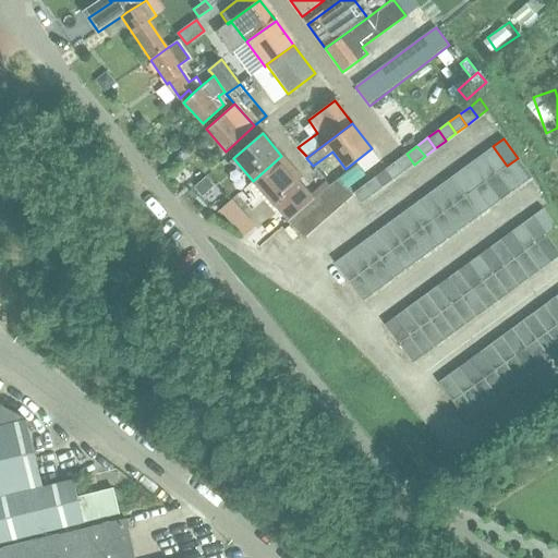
[(507,166),(493,146),(483,154),(497,173),(507,166)]
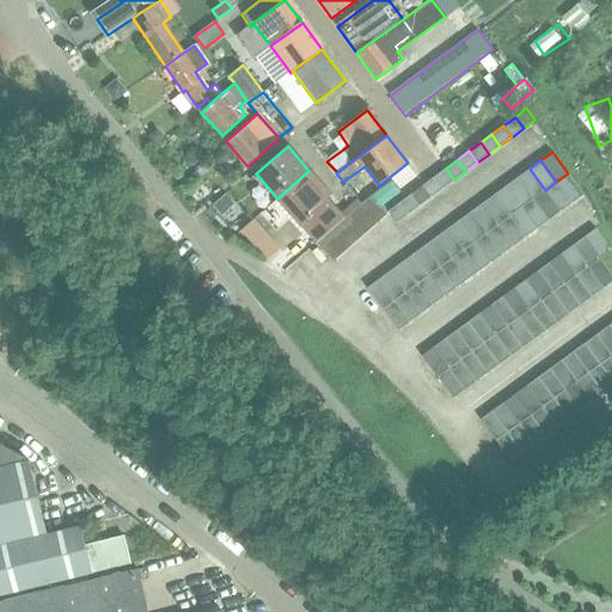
[(454,181),(446,169),(434,177),(442,189),(454,181)]
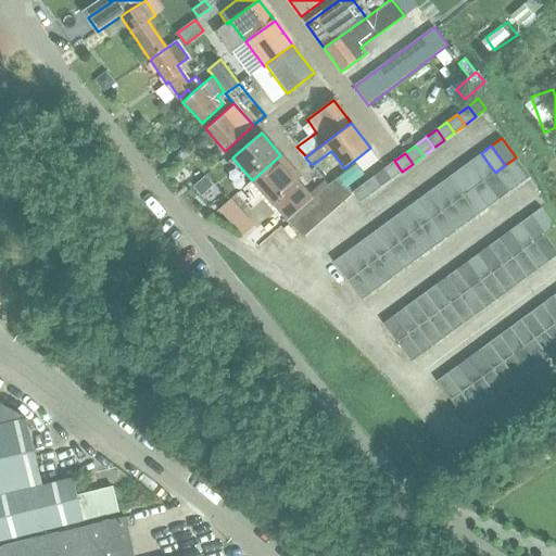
[(495,173),(481,153),(470,161),(484,180),(495,173)]
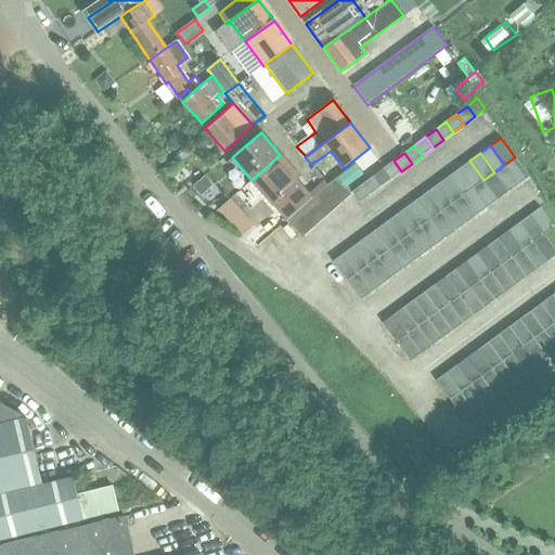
[(287,219),(310,198),(296,181),(299,179),(280,155),(252,180),(273,204),(287,219)]
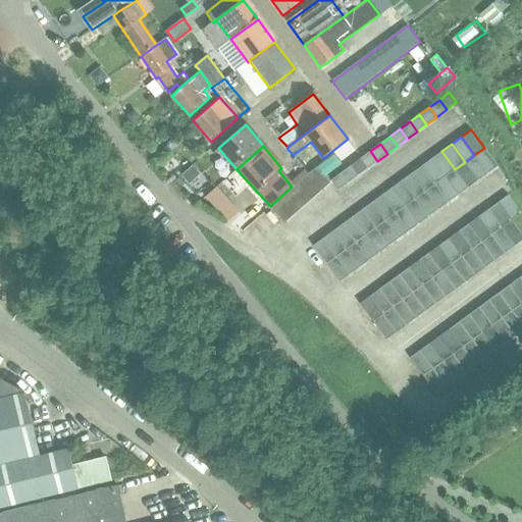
[(484,148),(474,155),(488,173),(498,166),(484,148)]
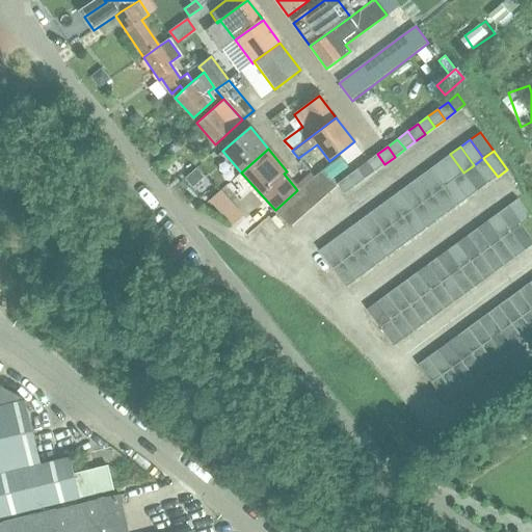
[(384,164),(377,154),(367,161),(375,171),(384,164)]
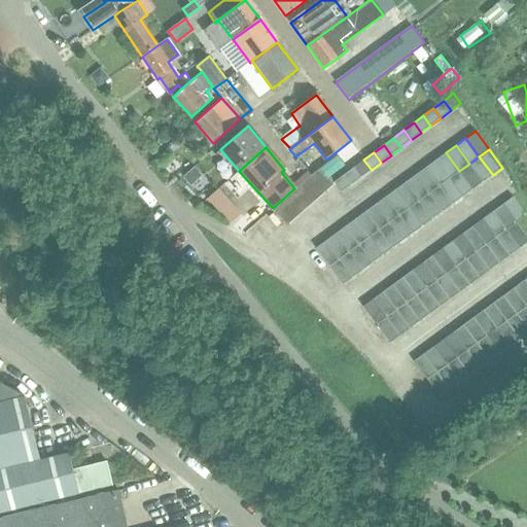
[(459,171),(446,152),(435,160),(449,178),(459,171)]
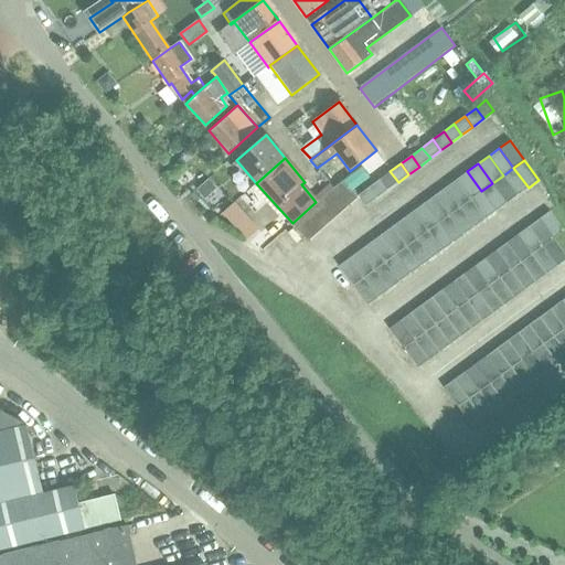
[(361,168),(342,181),(351,192),(368,178),(361,168)]
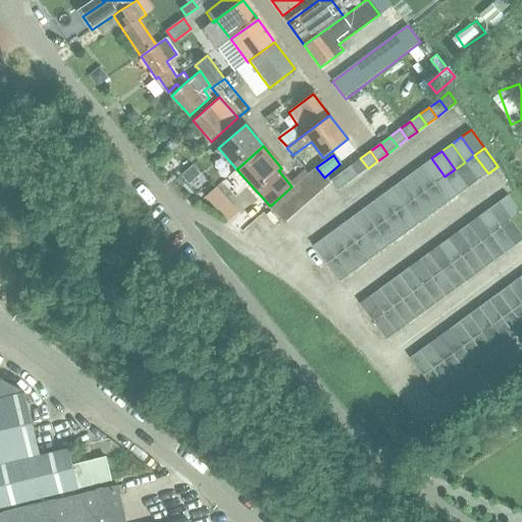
[(474,155),(465,162),(478,180),(488,173),(474,155)]
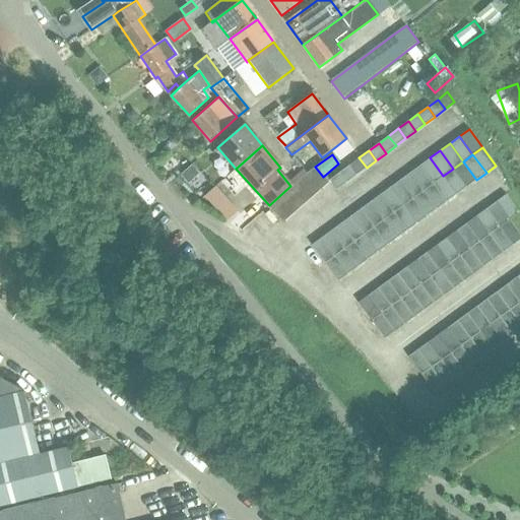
[(359,157),(349,165),(356,175),(367,168),(359,157)]
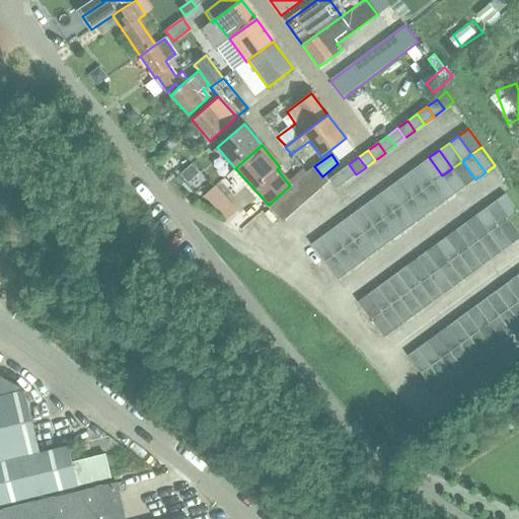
[(442,175),(429,157),(420,164),(433,182),(442,175)]
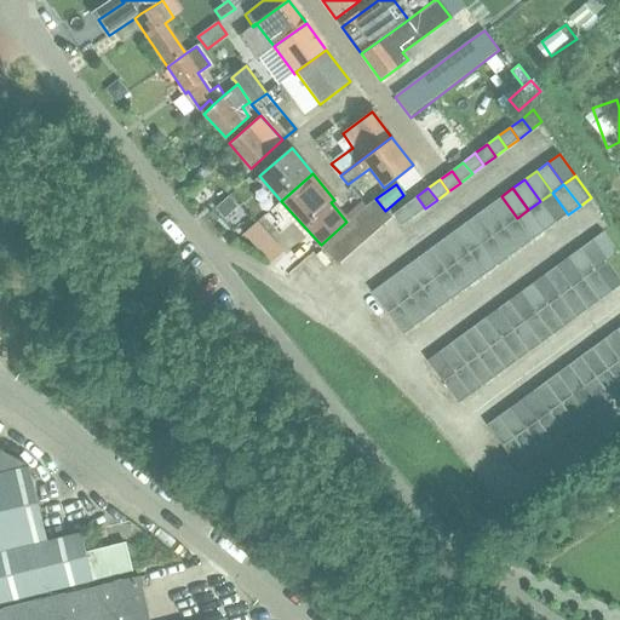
[(552,193),(540,201),(556,223),(568,214),(552,193)]
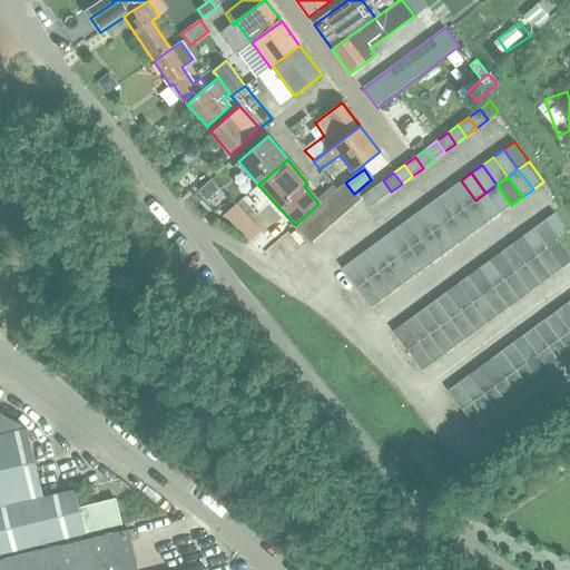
[(217,206),(229,196),(215,179),(204,189),(217,206)]
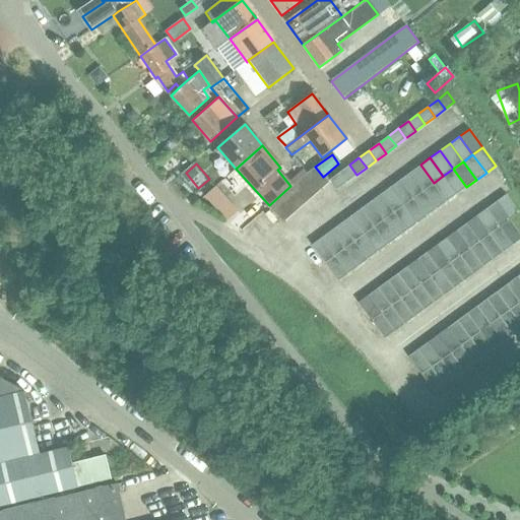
[(356,175),(349,165),(339,172),(346,182),(356,175)]
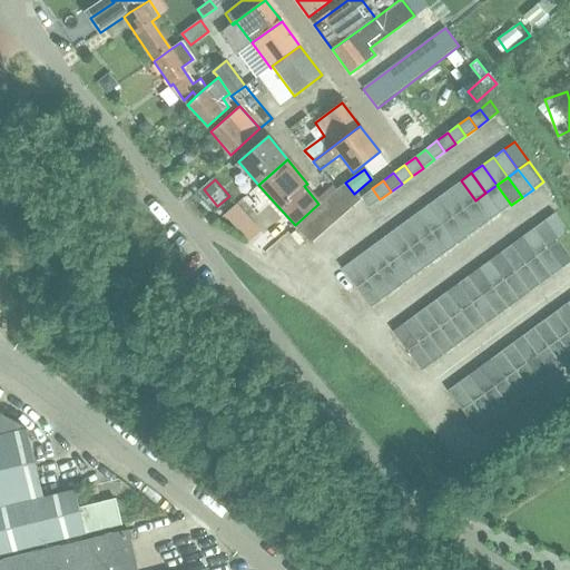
[(475,200),(461,180),(450,189),(464,208),(475,200)]
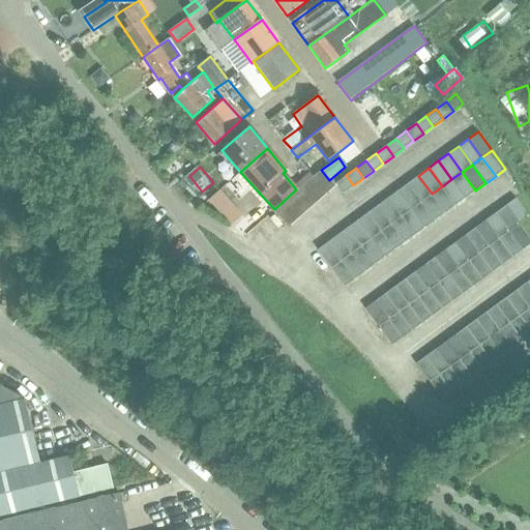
[(296,189),(274,209),(273,210),(288,228),(334,186),(329,180),(321,170),(308,179),(296,189)]
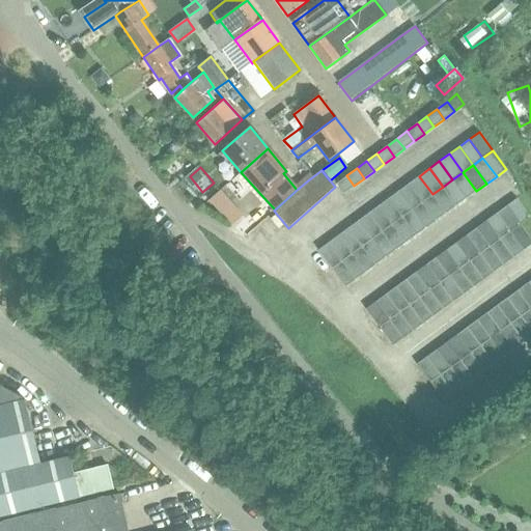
[(463,172),(452,179),(466,198),(476,191),(463,172)]
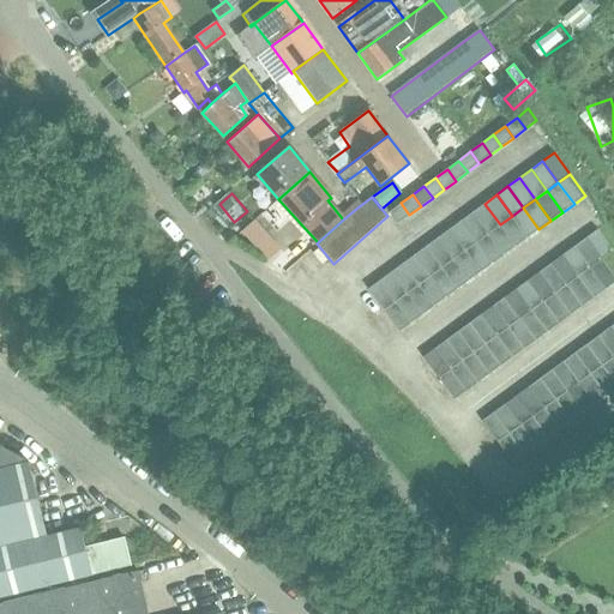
[(409,215),(401,203),(390,212),(398,223),(409,215)]
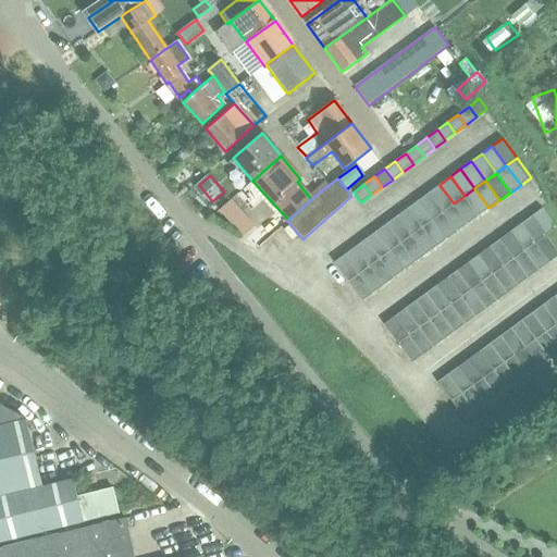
[(454,203),(440,185),(429,193),(443,211),(454,203)]
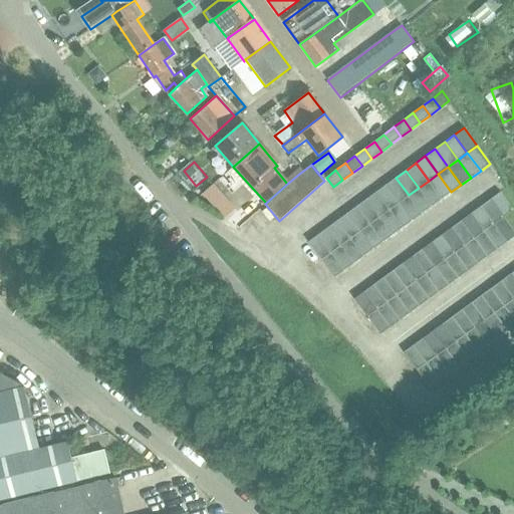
[(438,174),(429,181),(442,199),(451,192),(438,174)]
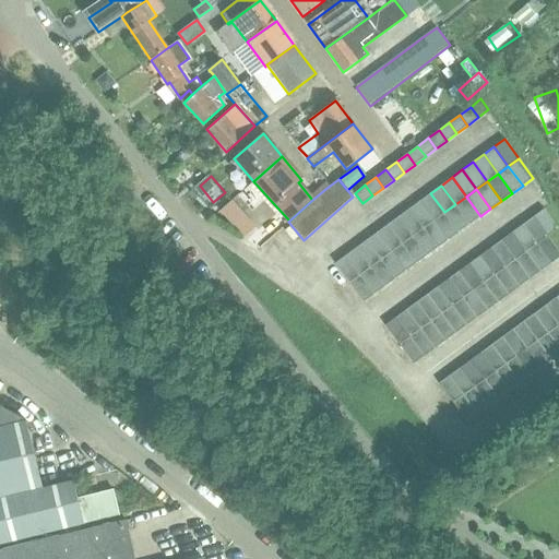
[(444,212),(430,193),(420,201),(435,221),(444,212)]
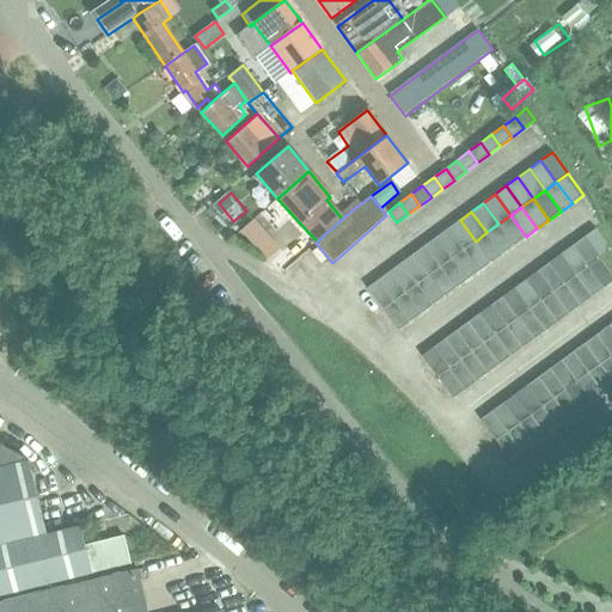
[(510,215),(499,224),(514,245),(526,237),(510,215)]
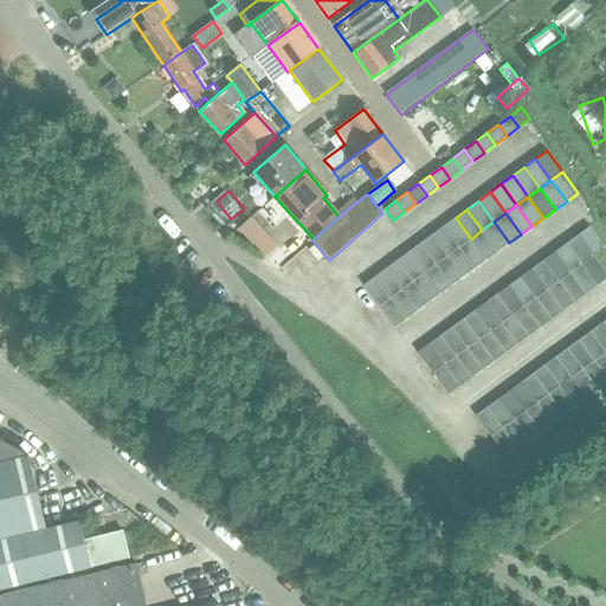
[(456,218),(444,226),(459,247),(471,239),(456,218)]
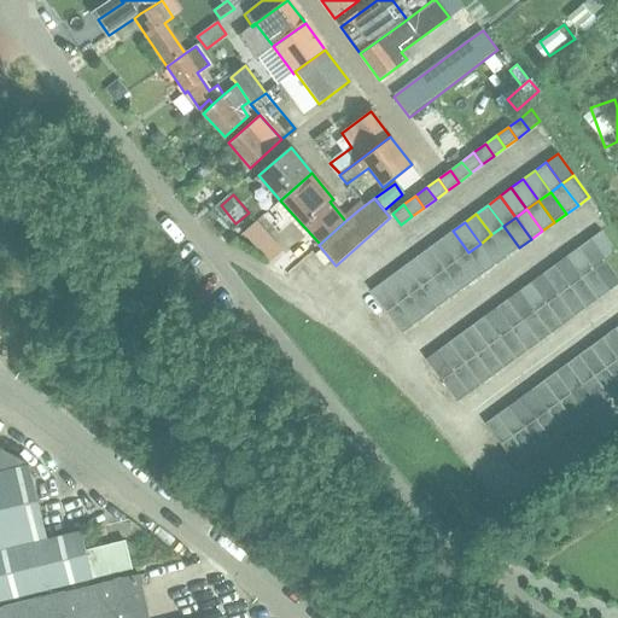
[(503,226),(491,234),(507,256),(519,248),(503,226)]
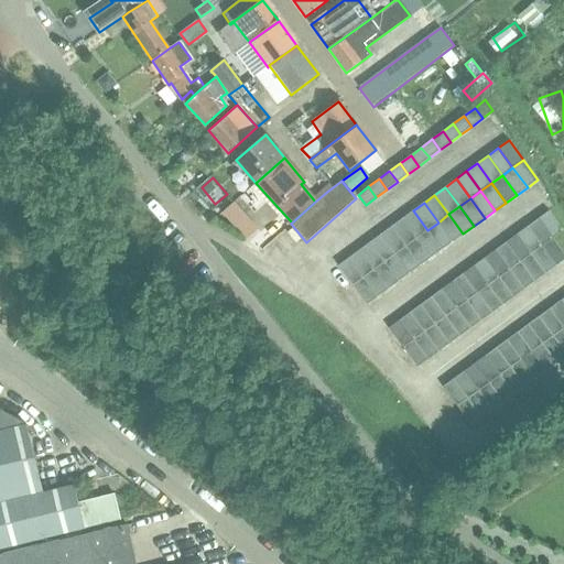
[(413,210),(402,218),(416,238),(427,230),(413,210)]
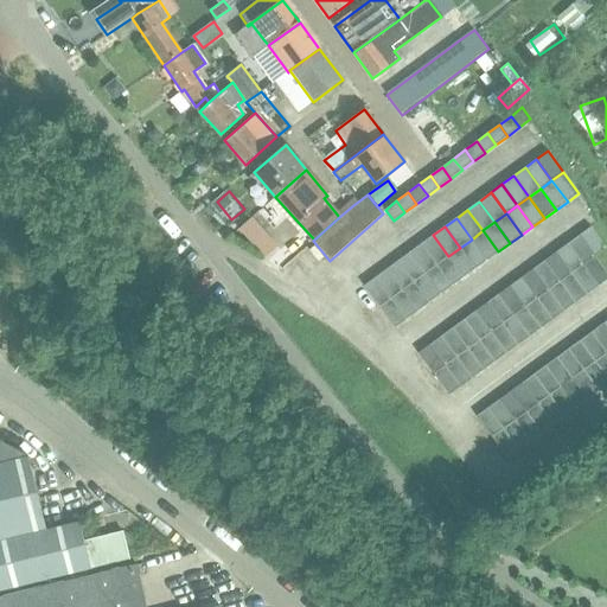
[(590,227),(580,235),(595,256),(606,248),(590,227)]
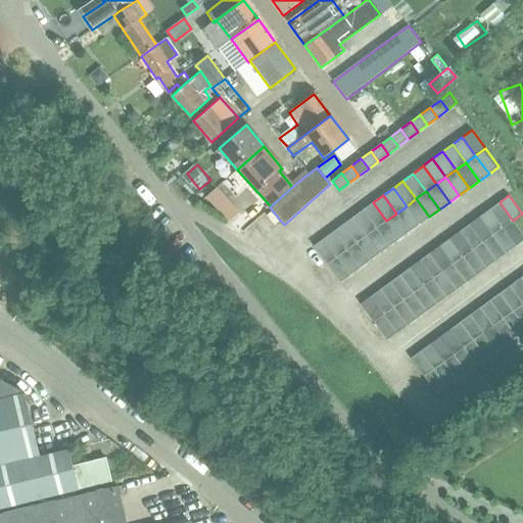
[(416,198),(407,206),(420,224),(429,217),(416,198)]
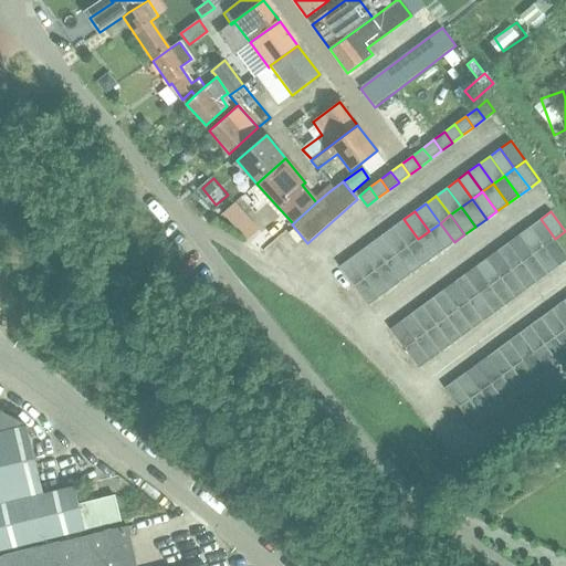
[(418,239),(404,219),(392,227),(407,247),(418,239)]
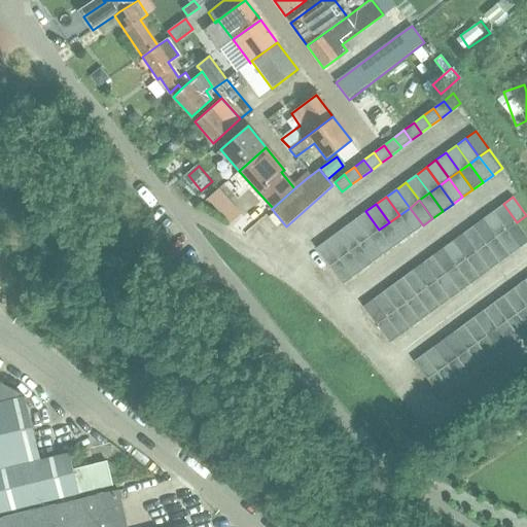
[(503,204),(493,211),(506,230),(517,222),(503,204)]
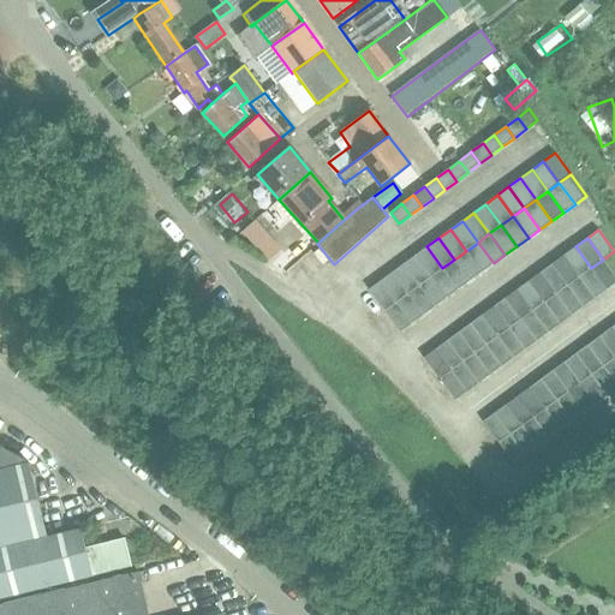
[(478,243),(466,251),(482,272),(494,263),(478,243)]
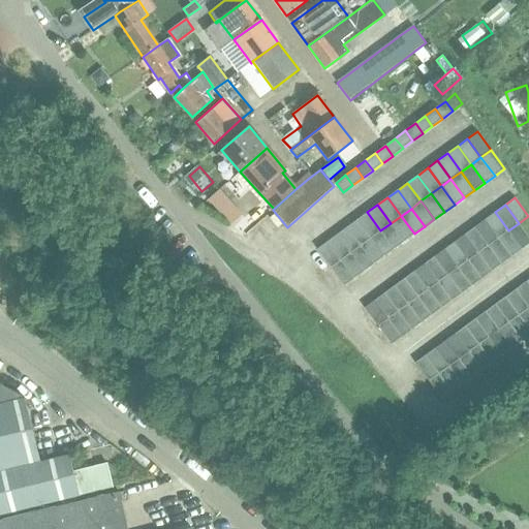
[(380,230),(367,212),(358,219),(371,238),(380,230)]
